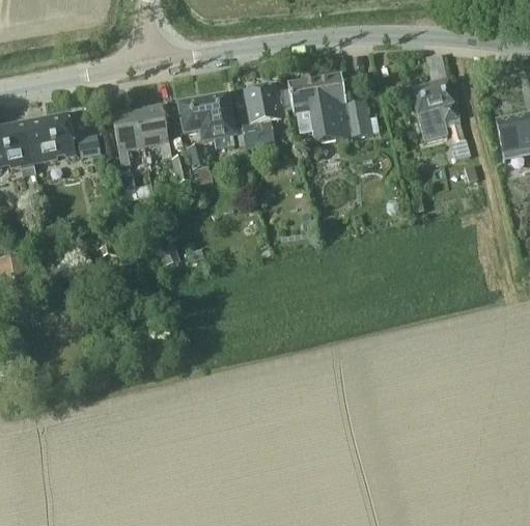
[(300,134),(314,131),(316,141),(373,132),(368,99),(346,103),(341,73),(288,82),(294,112),(297,112),(300,134)]
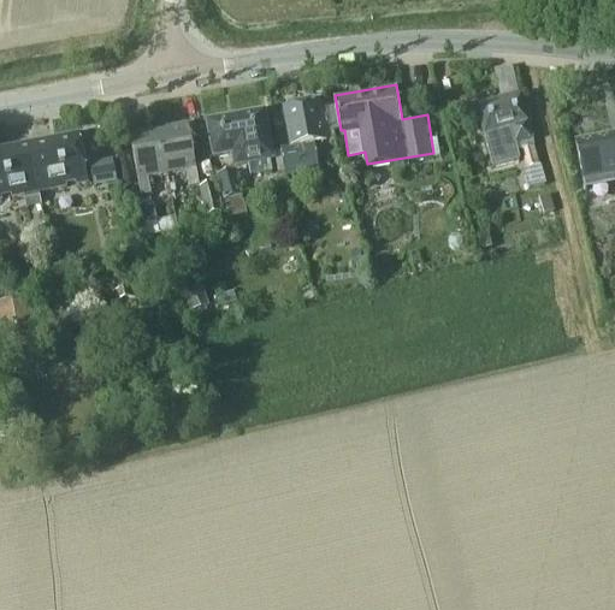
[(533,136),(521,92),(478,104),(494,164),(521,157),(518,140),(533,136)]
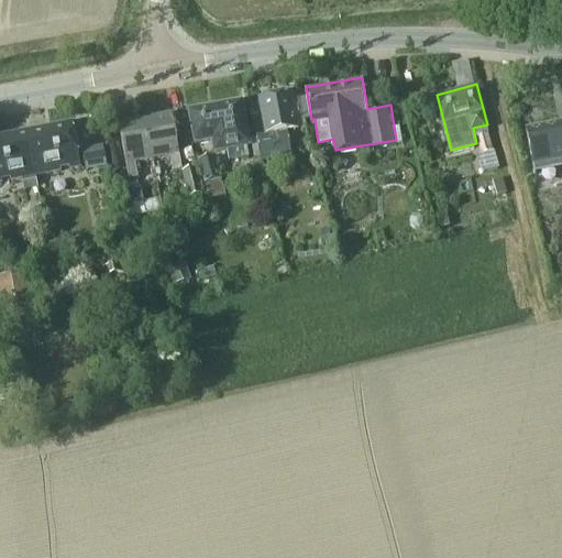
[(257,132),(262,151),(263,157),(290,152),(289,145),(286,128),(299,124),(293,89),(259,95),(266,131),(257,132)]
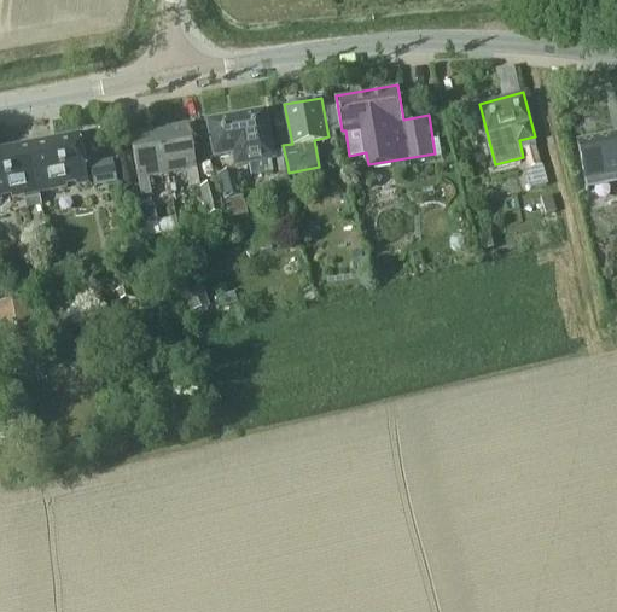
[(273,143),(266,108),(208,117),(215,153),(236,149),(238,161),(272,155),(269,143),(273,143)]
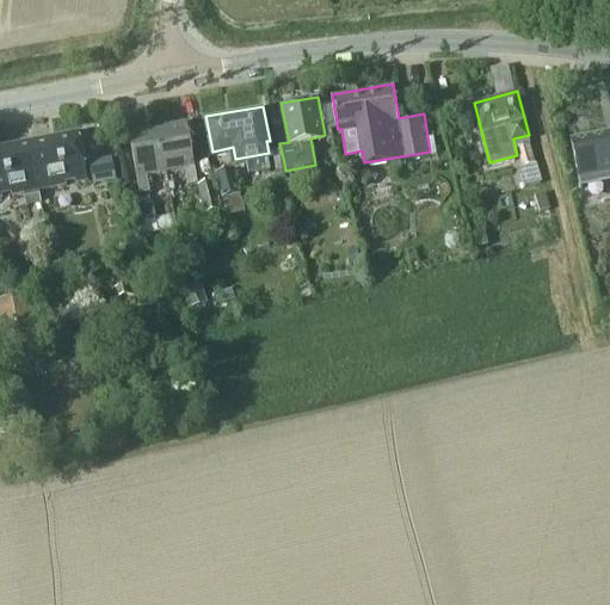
[(158,127),(165,170),(184,166),(188,181),(197,180),(186,121),(158,127)]
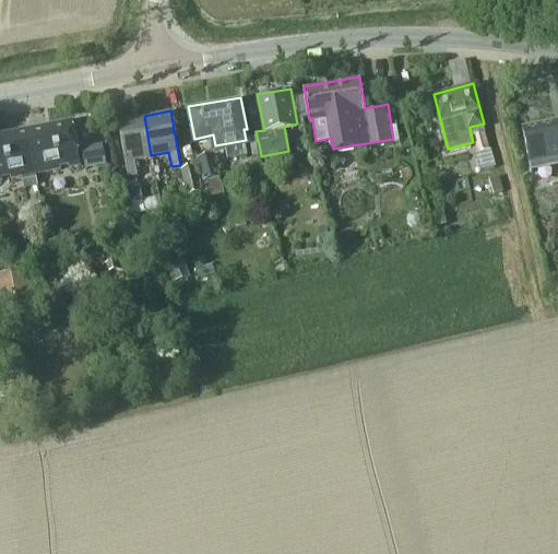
[(151,155),(144,116),(117,120),(127,174),(135,173),(133,158),(151,155)]
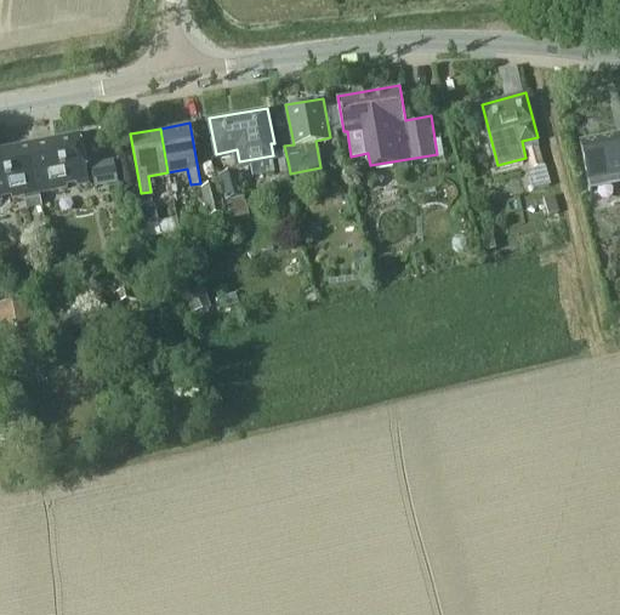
[(619,131),(586,137),(593,186),(596,186),(595,177),(619,172),(619,131)]
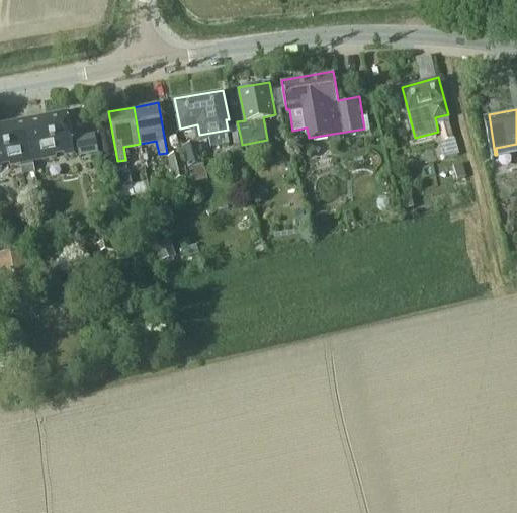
[(25,118),(32,158),(57,153),(57,152),(64,150),(64,152),(75,150),(67,110),(25,118)]
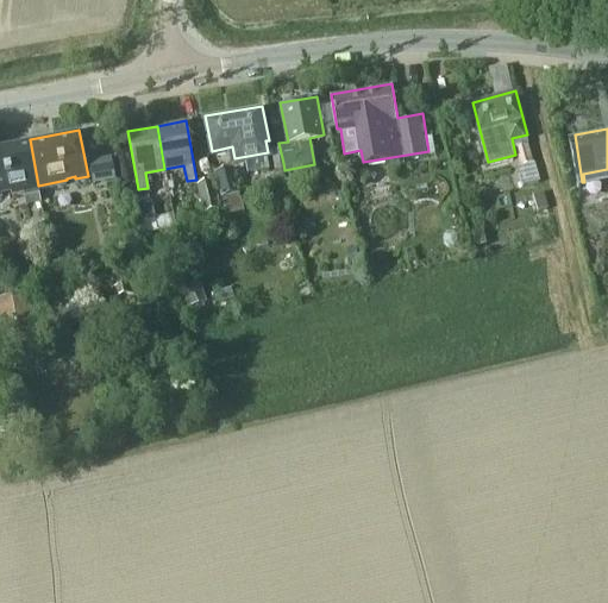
[(42,200),(38,186),(30,139),(0,144),(0,193),(2,193),(2,190),(11,189),(12,192),(24,189),(26,202),(42,200)]
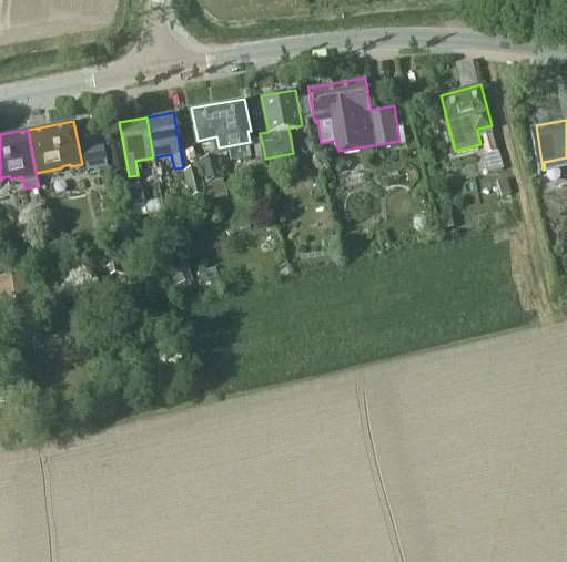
[(498,149),(493,131),(482,134),(486,152),(498,149)]
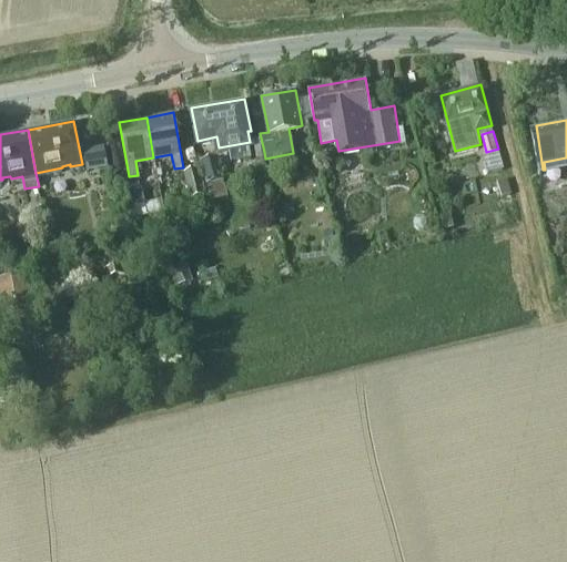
[(104,145),(83,149),(88,169),(108,165),(104,145)]
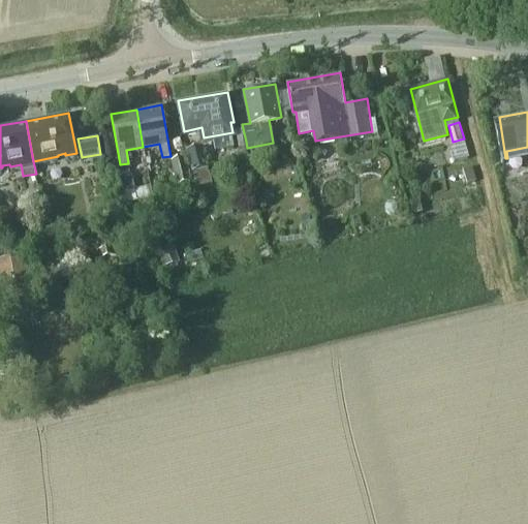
[(186,149),(193,176),(196,185),(212,181),(202,144),(186,149)]
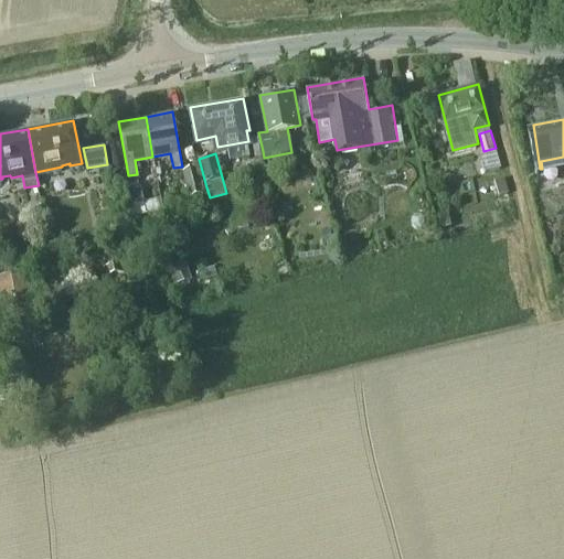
[(202,191),(195,165),(183,169),(190,194),(202,191)]
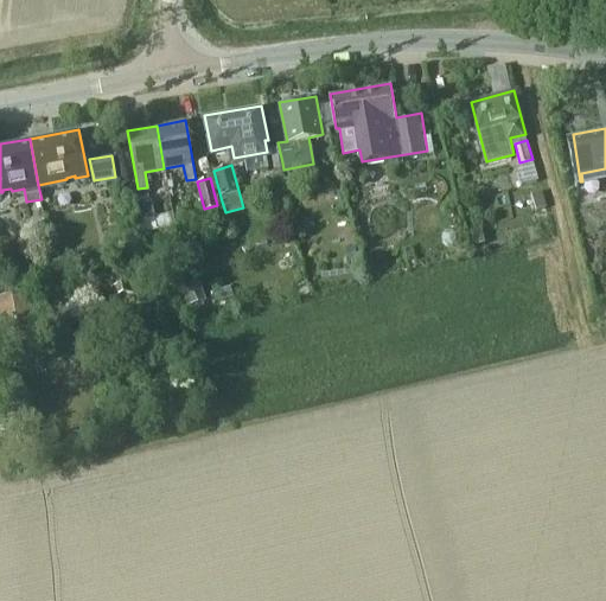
[(138,217),(154,213),(151,196),(134,199),(138,217)]
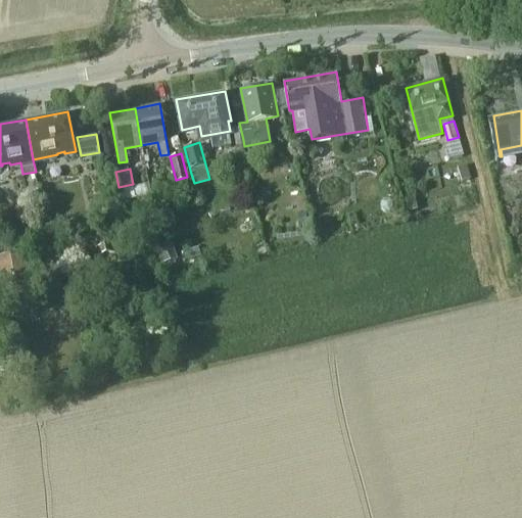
[(415,194),(407,196),(410,209),(418,206),(415,194)]
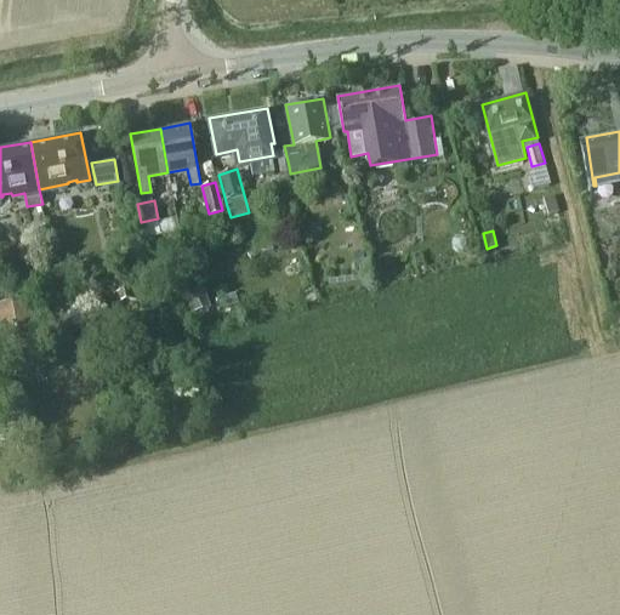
[(468,237),(464,233),(458,233),(454,237),(453,244),(458,248),(464,248),(468,244),(468,237)]
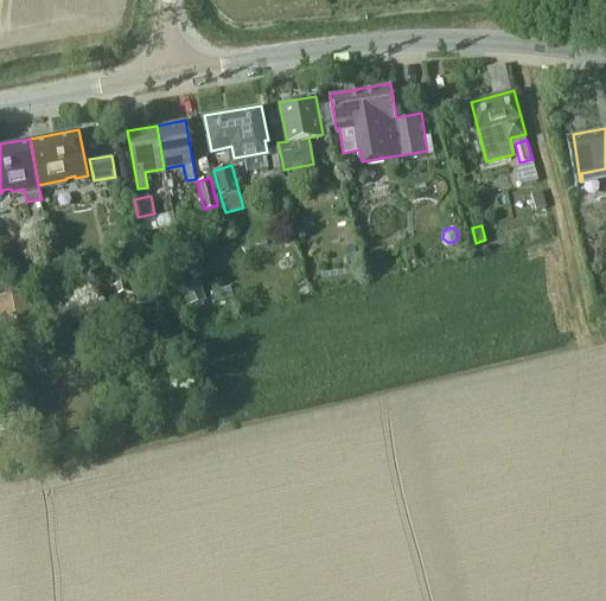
[(135,289),(132,269),(116,273),(119,281),(112,282),(114,293),(135,289)]
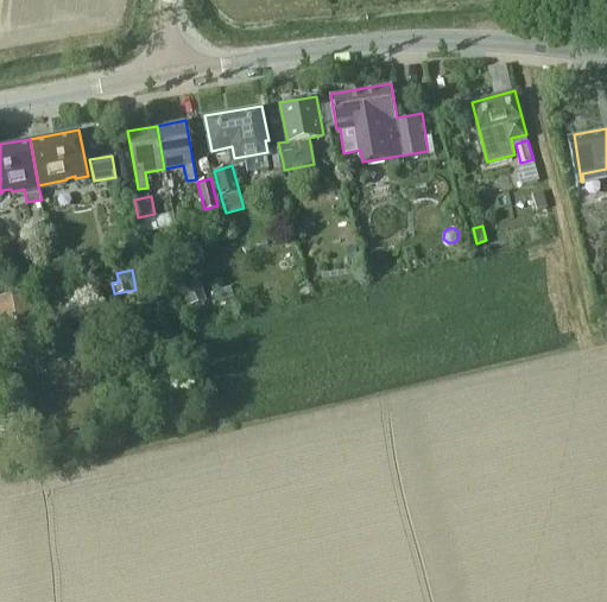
[(207,298),(198,273),(178,280),(187,305),(207,298)]
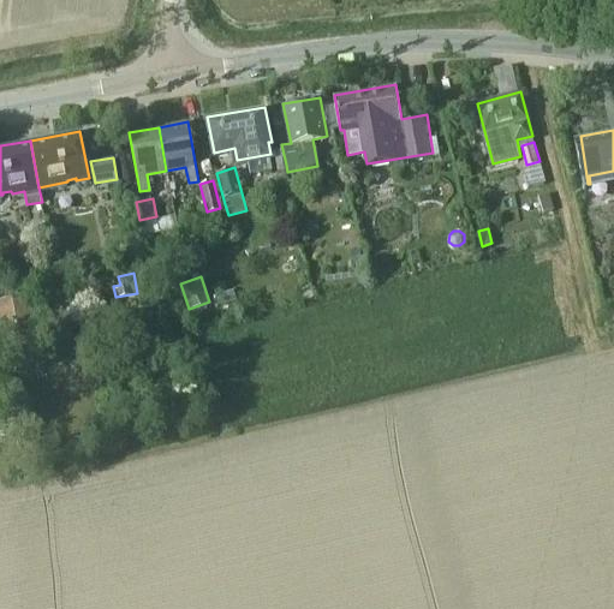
[(28,322),(22,294),(0,298),(0,316),(7,352),(18,350),(18,346),(37,342),(33,321),(28,322)]
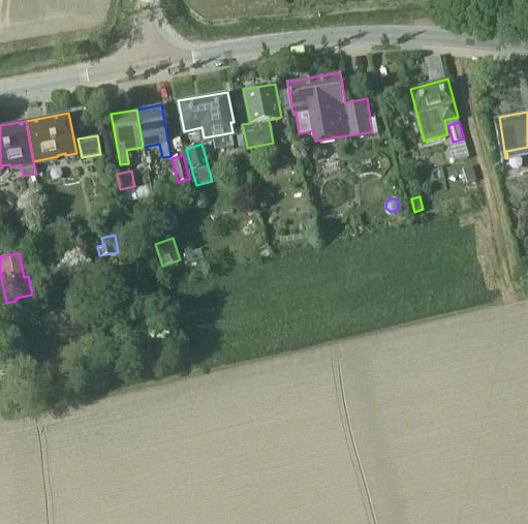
All buildings are outlined.
